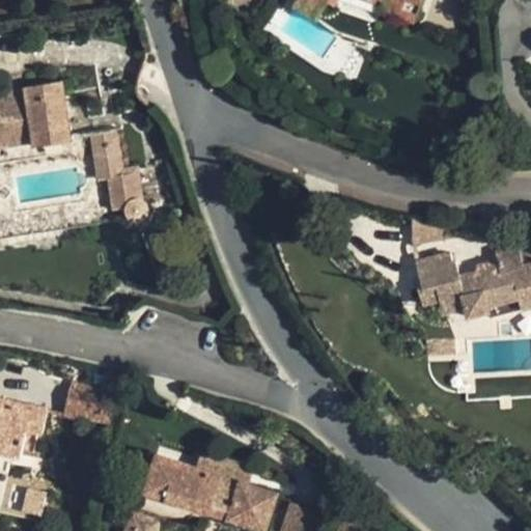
[(382,0),(379,9),(415,23),(422,0),(297,0),(294,5),(316,20),(329,0),(382,0)]
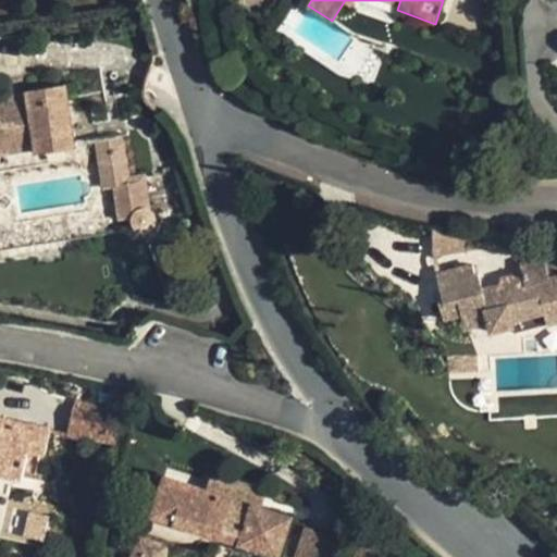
[(76,147),(65,85),(25,91),(26,94),(28,107),(3,111),(1,98),(0,97),(0,145),(3,145),(33,139),(35,147),(36,153),(76,147)]
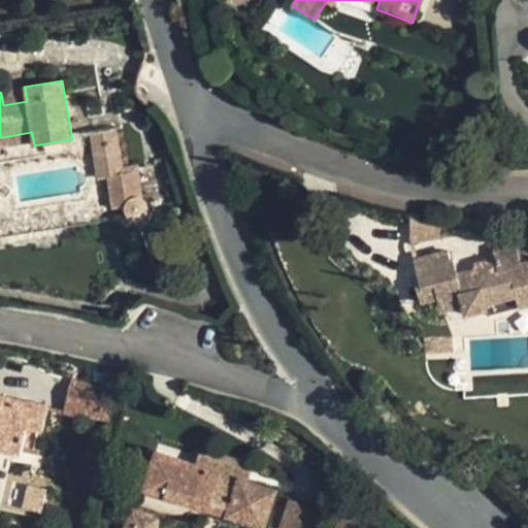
[(27,101),(25,89),(1,93),(3,105),(27,101)]
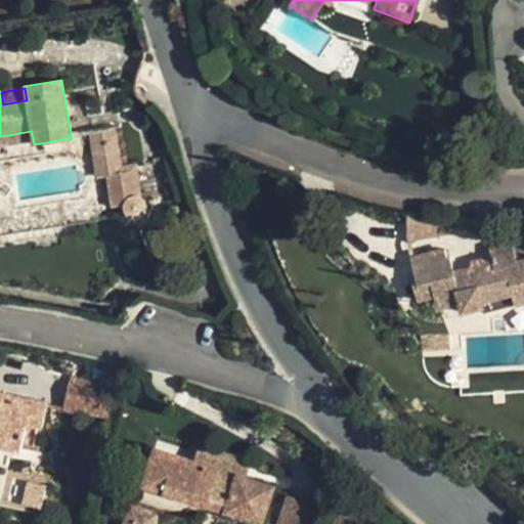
[(92,148),(117,143),(114,127),(89,131),(92,148)]
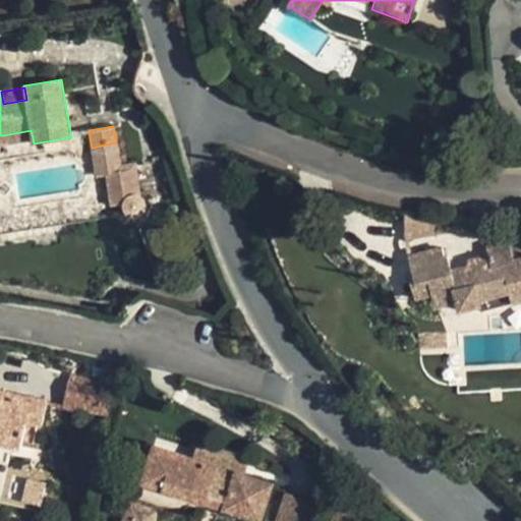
[(0,140),(5,141),(33,137),(31,130),(3,135),(0,135),(0,140)]
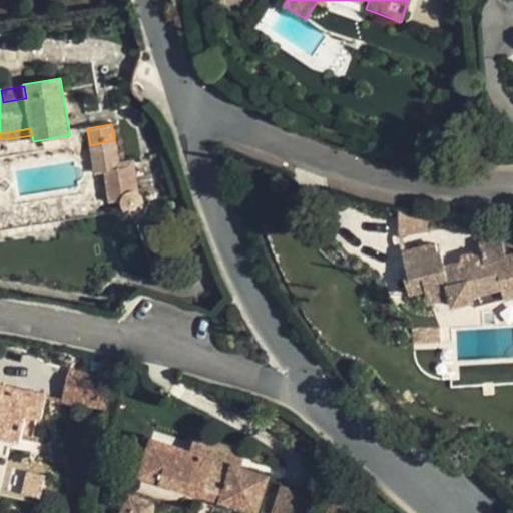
[(118,163),(114,140),(90,145),(95,173),(105,172),(107,188),(110,201),(122,199),(122,202),(122,206),(124,208),(126,211),(130,213),(134,212),(137,211),(140,209),(142,206),(143,204),(142,200),(141,196),(139,194),(136,192),(131,161),(118,163)]
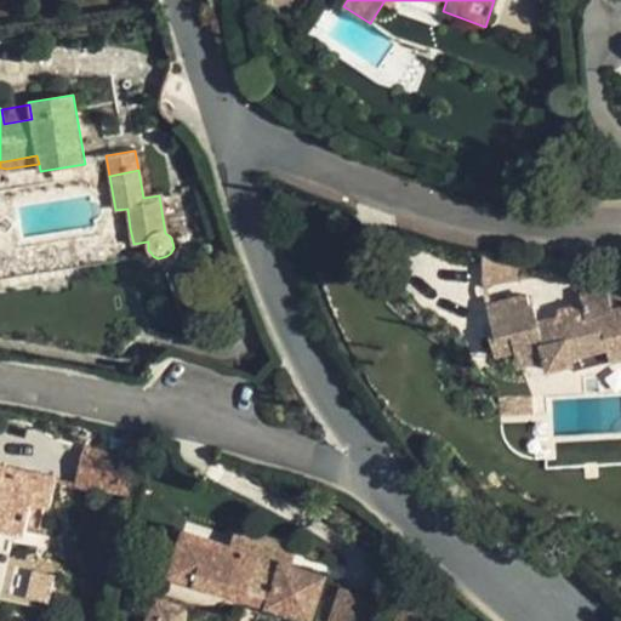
[(0,248),(0,279),(136,260),(134,244),(130,228),(0,248)]
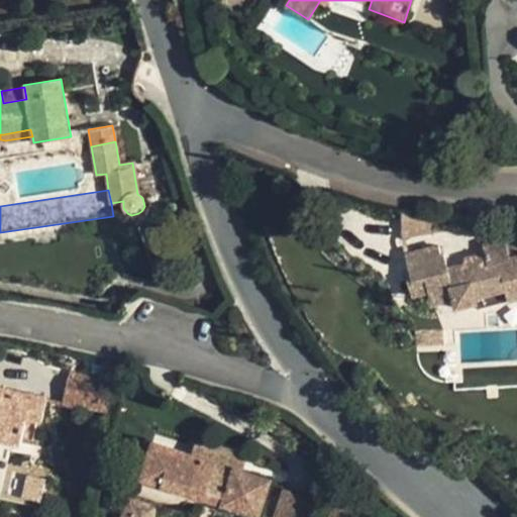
[(430,214),(403,211),(402,237),(431,233),(430,214)]
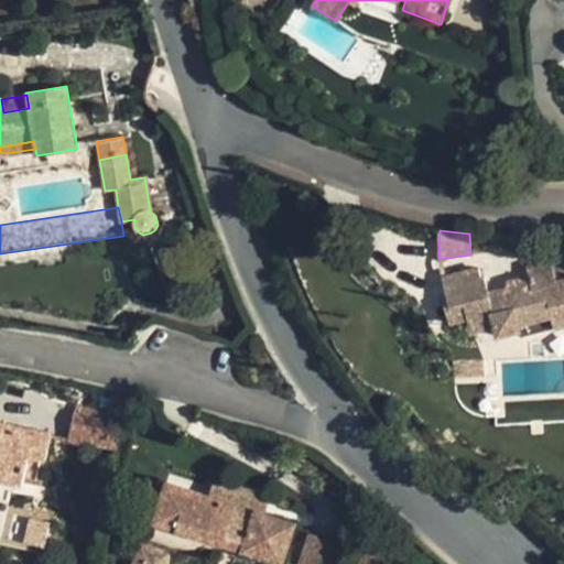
[(489,292),(484,274),(480,275),(478,268),(444,277),(447,289),(445,289),(448,303),(445,304),(449,324),(467,320),(470,333),(495,327),(497,337),(521,331),(519,324),(551,316),(563,313),(563,266),(551,261),(527,268),(528,277),(505,282),(507,288),(489,292)]
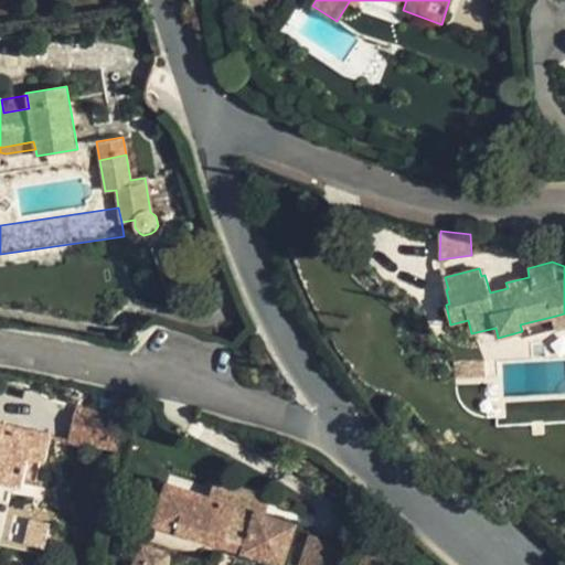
[(564,313),(552,317),(555,330),(564,328),(564,313)]
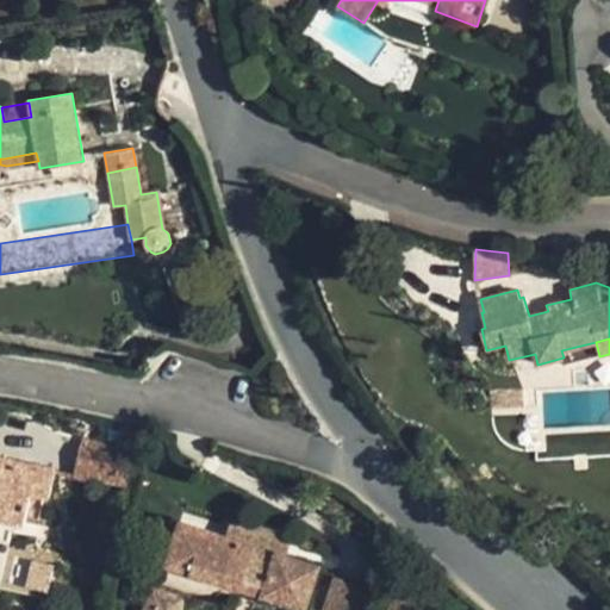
[(126,485),(135,452),(83,440),(75,474),(126,485)]
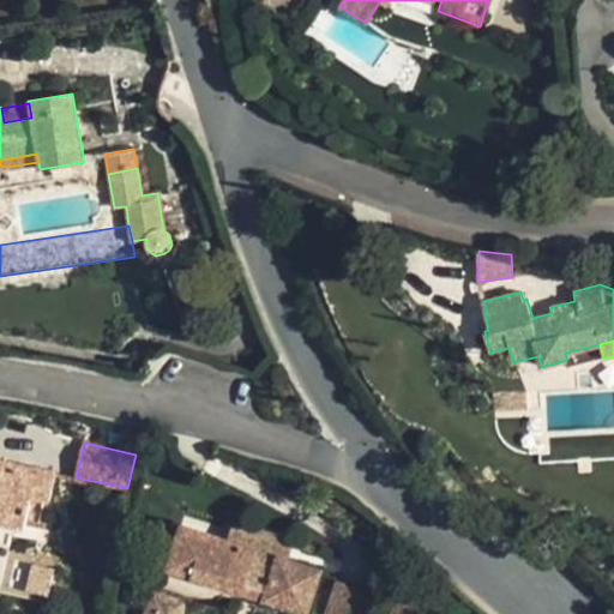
[(24,529),(31,497),(50,501),(56,473),(0,459),(0,545),(8,548),(13,527),(24,529)]
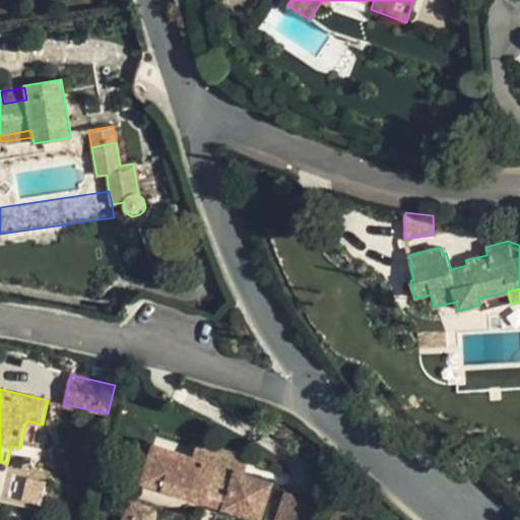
[(224,500),(221,508),(260,519),(262,519),(274,483),(232,469),(236,455),(201,444),(196,458),(153,444),(144,474),(191,490),(189,497),(205,502),(208,494),(224,500)]
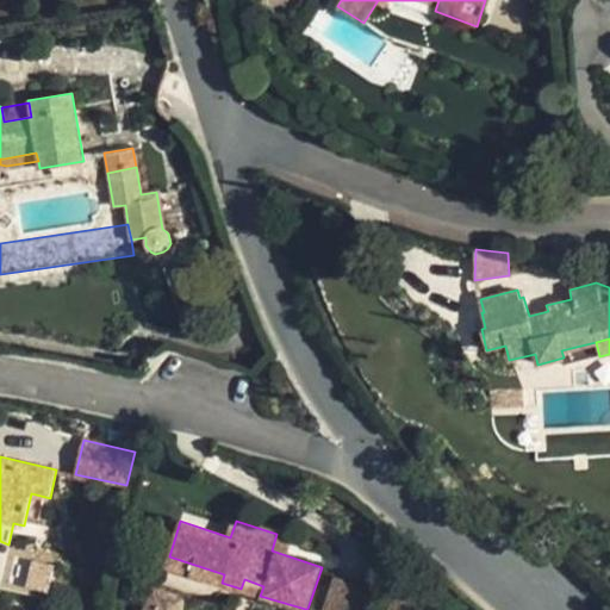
[(166,565),(222,583),(224,574),(169,556),(166,565)]
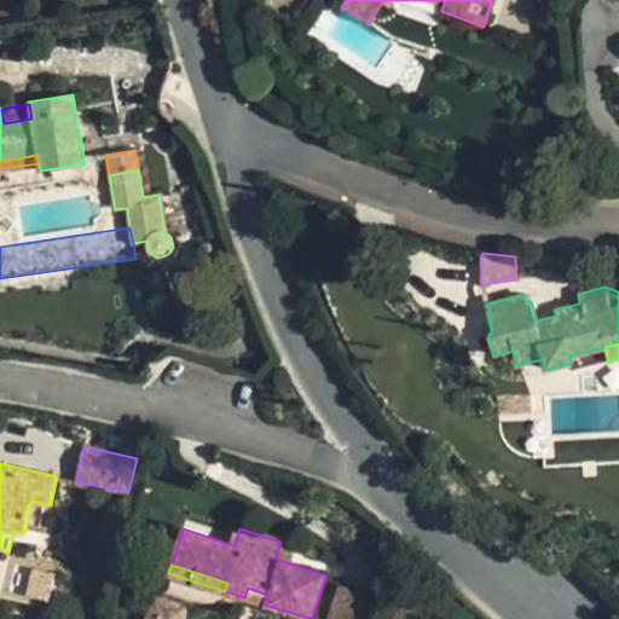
[(244,597),(264,605),(267,595),(248,588),(244,597)]
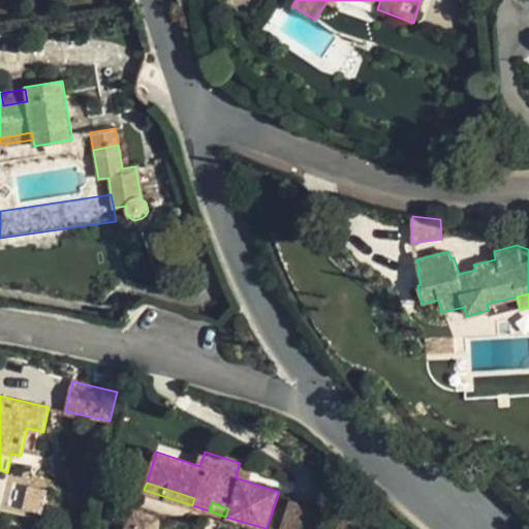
[(318,528),(324,514),(290,502),(281,528),(318,528)]
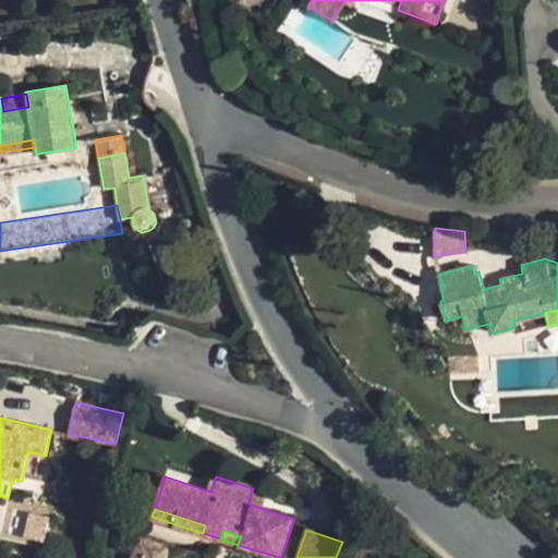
[(137,538),(131,557),(166,557),(169,548),(137,538)]
